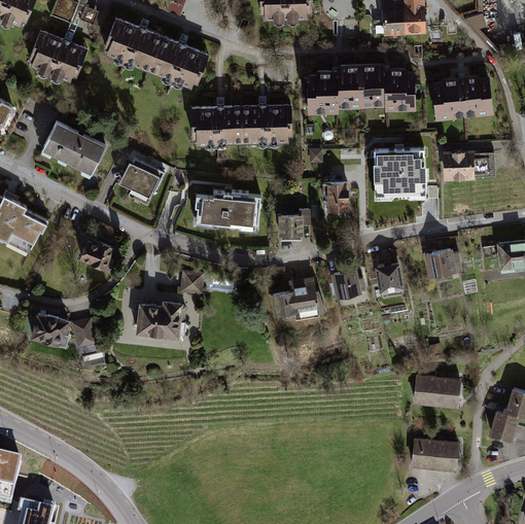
[(0,21),(22,31),(35,0),(0,0),(0,21)]
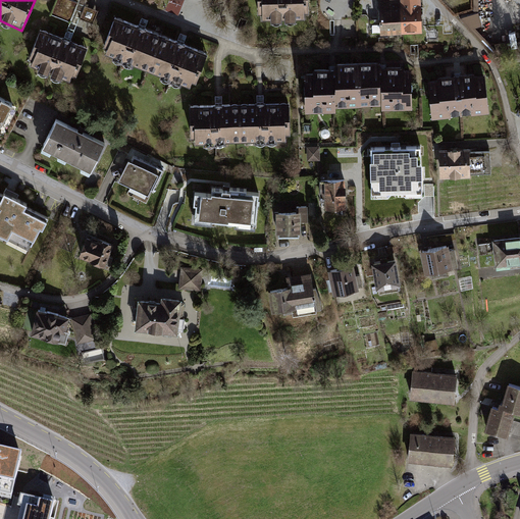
[(304,0),(255,0),(255,18),(305,16),(304,0)]
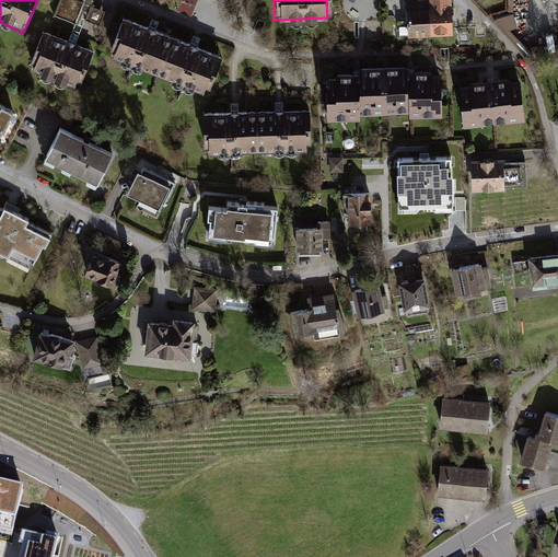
[(405,0),(408,38),(452,36),(449,0),(405,0)]
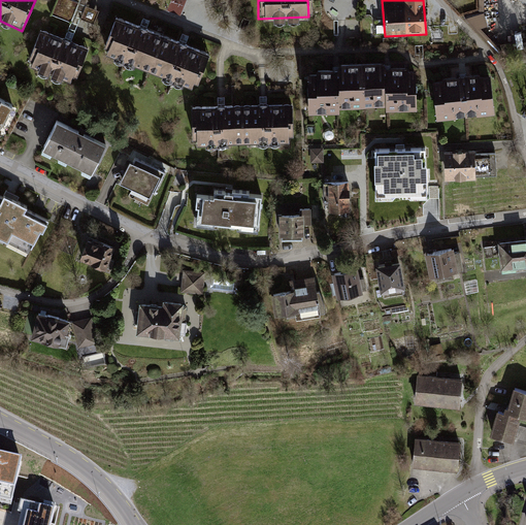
[(120,24),(107,55),(192,89),(204,57),(120,24)]
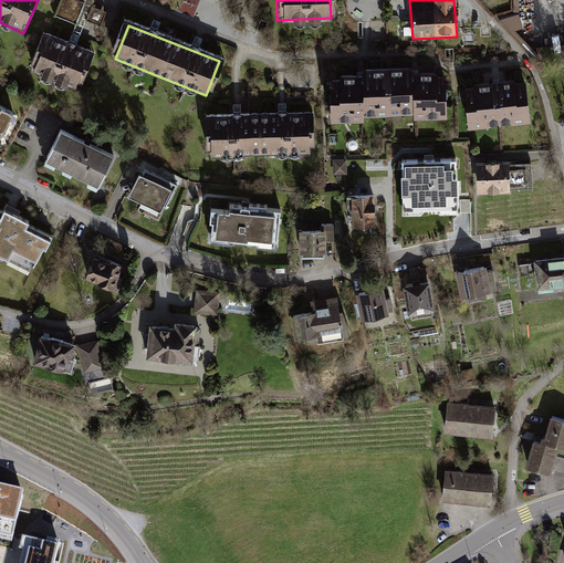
[(410,28),(403,28),(404,39),(411,38),(410,28)]
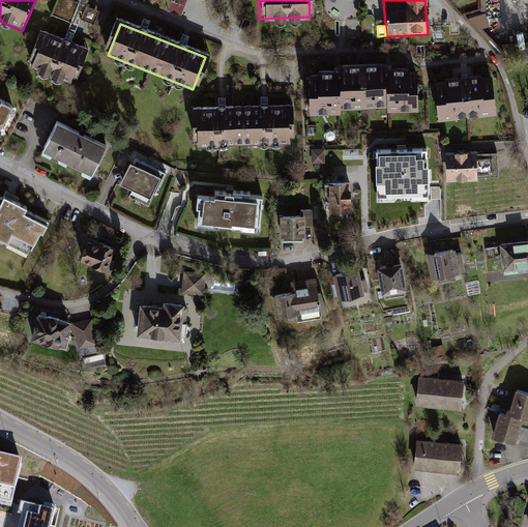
[(38,33),(25,69),(71,87),(85,51),(38,33)]
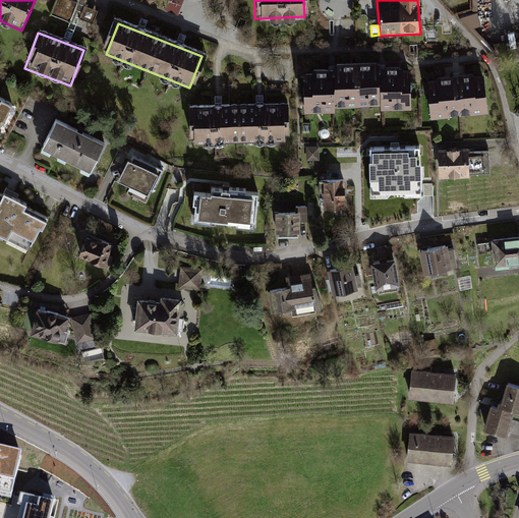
[(410,65),(303,66),(303,108),(410,108),(410,65)]
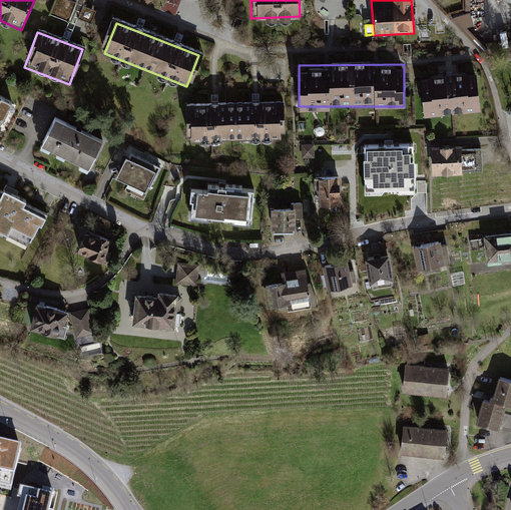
[(480,79),(425,83),(427,118),(482,114),(480,79)]
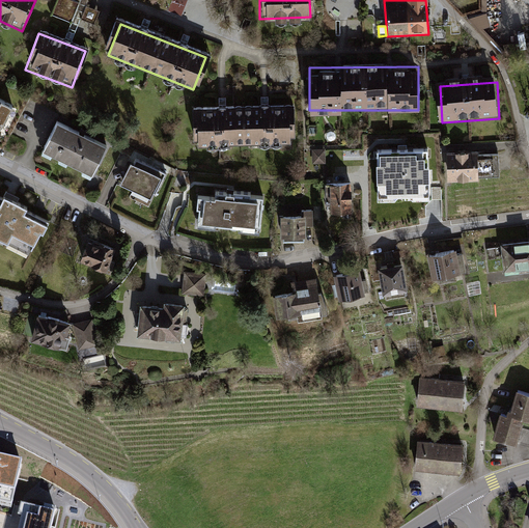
[(0,123),(8,108),(0,103),(0,123)]
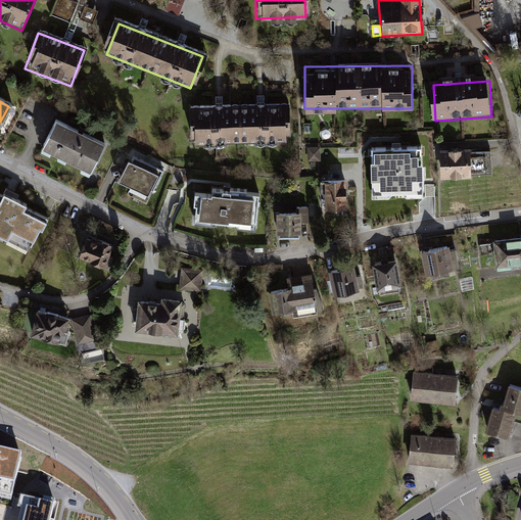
[(192,108),(194,149),(290,146),(287,105),(192,108)]
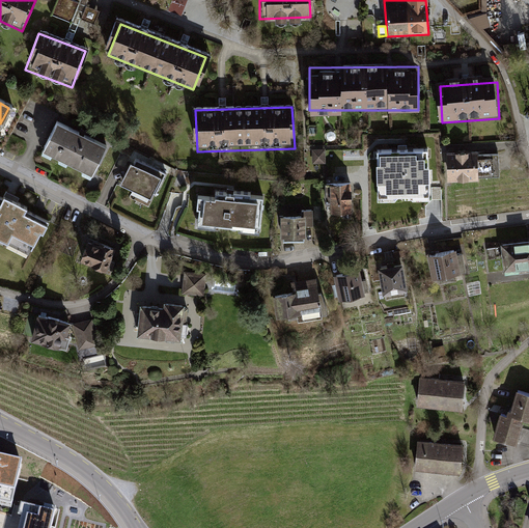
[(108,145),(49,118),(34,149),(93,176),(108,145)]
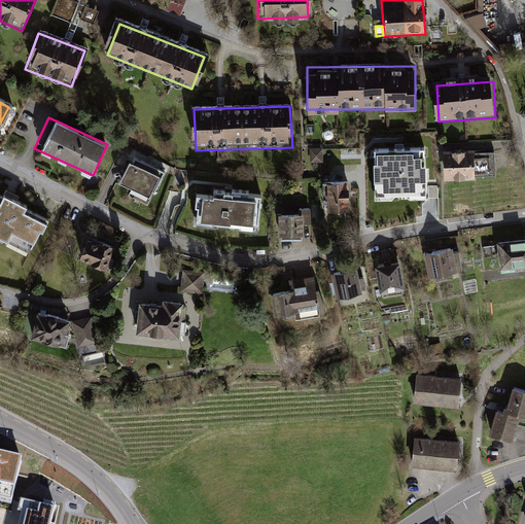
[(336,148),(309,149),(310,165),(325,164),(325,173),(337,173),(336,148)]
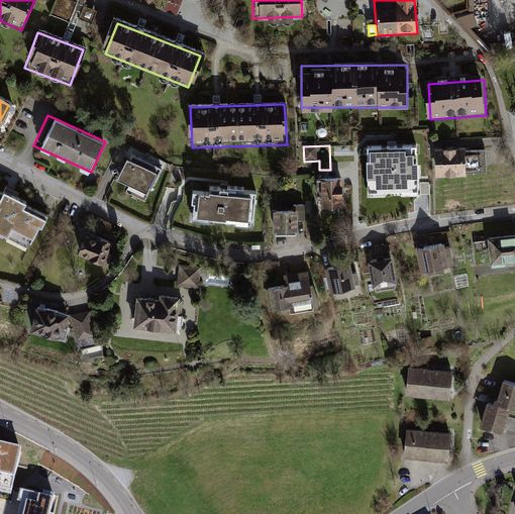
[(465,150),(433,152),(436,180),(466,179),(465,176),(486,176),(484,153),(465,153),(465,150)]
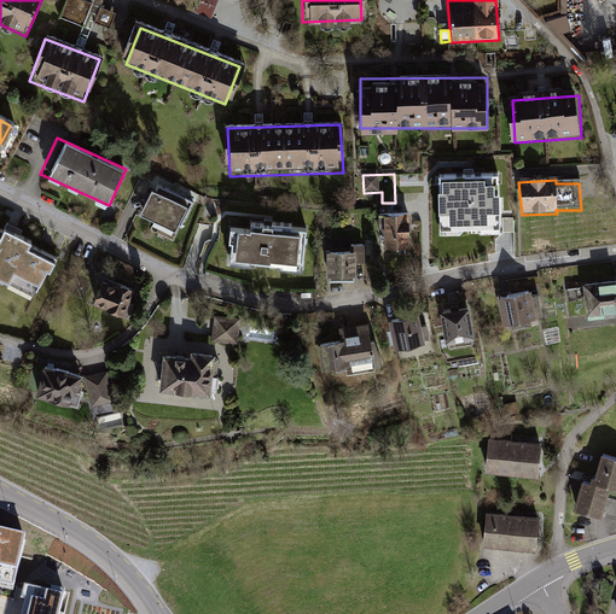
[(495,181),(439,181),(440,235),(497,234),(495,181)]
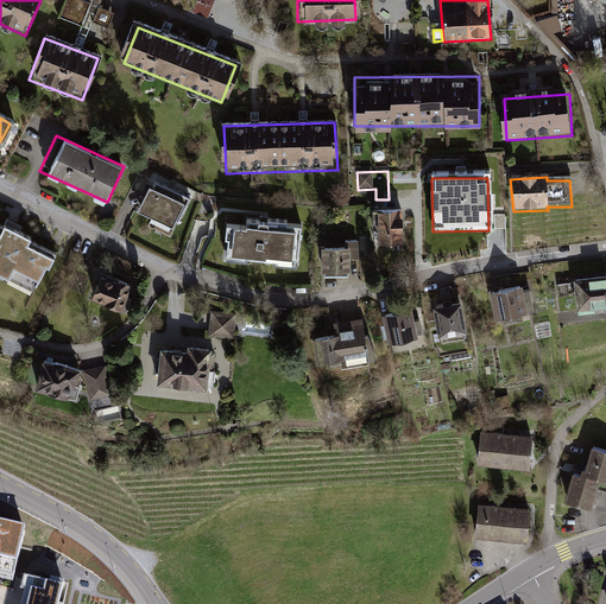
[(138,182),(130,205),(138,208),(145,184),(138,182)]
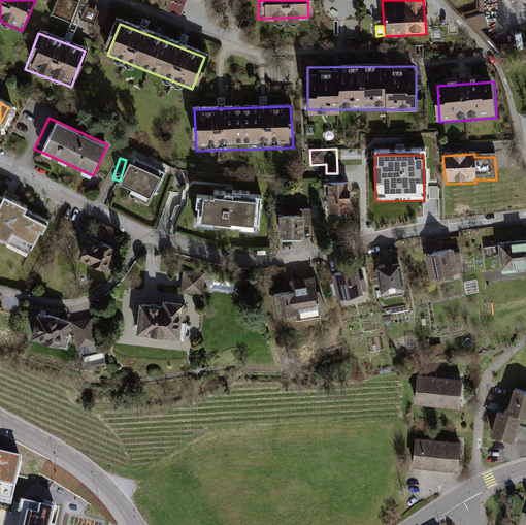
[(166,176),(134,161),(123,185),(155,200),(166,176)]
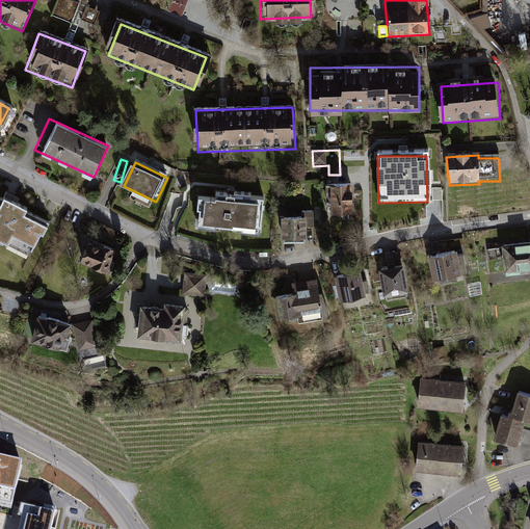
[(351,187),(327,188),(329,218),(352,217),(351,187)]
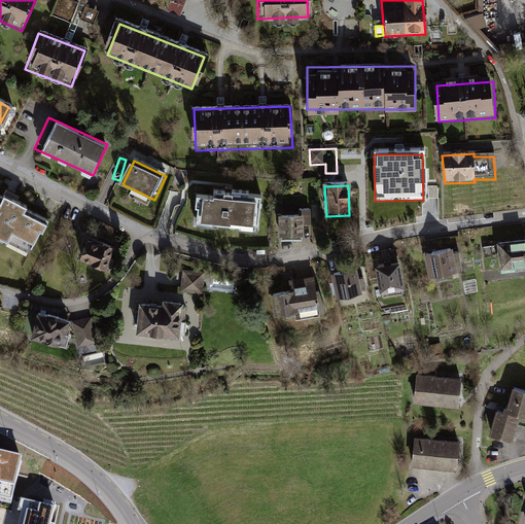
[(257,197),(196,190),(191,225),(253,233),(257,197)]
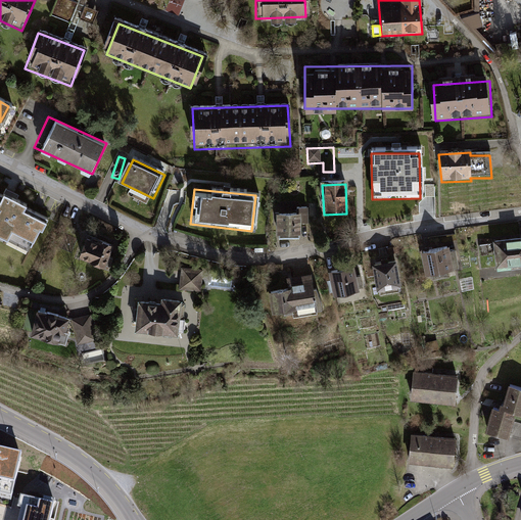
[(0,240),(29,254),(39,233),(42,235),(48,223),(27,211),(29,207),(2,194),(1,197),(0,196),(0,240)]
